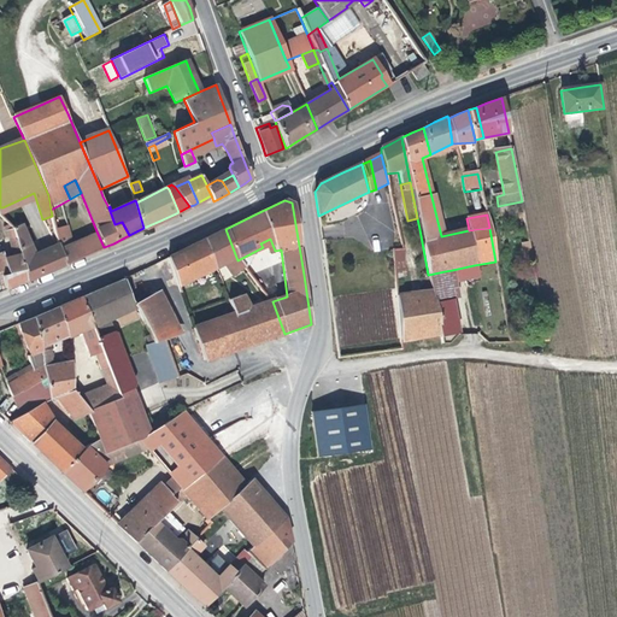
[(410,231),(419,229),(417,218),(407,221),(410,231)]
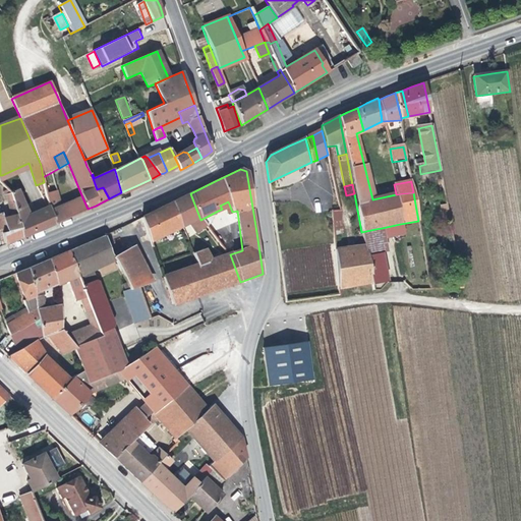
[(32,233),(44,228),(38,216),(30,219),(16,189),(9,191),(12,198),(22,223),(17,225),(22,237),(32,233)]
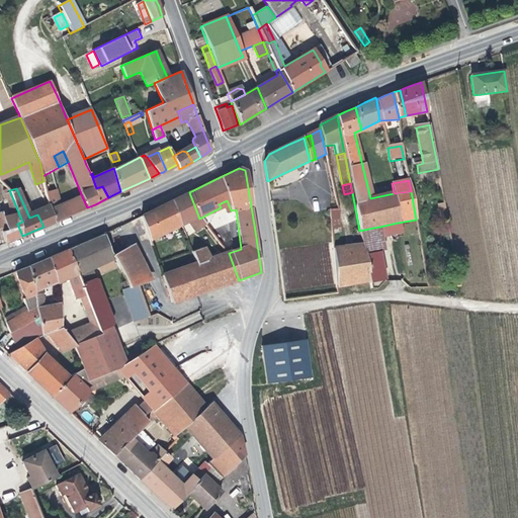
[(64,219),(71,214),(69,207),(68,203),(62,205),(58,190),(47,193),(51,209),(53,223),(64,219)]
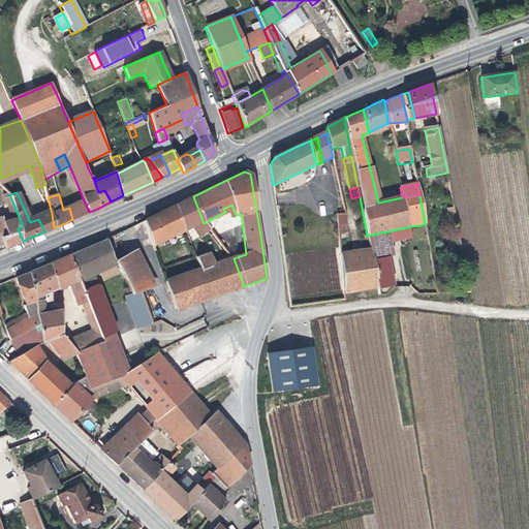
[(176,205),(184,230),(186,231),(195,227),(199,238),(211,232),(204,223),(193,196),(185,200),(176,205)]
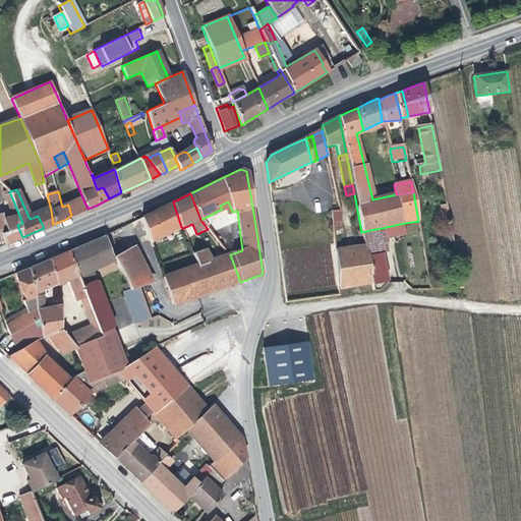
[(75,214),(88,209),(82,197),(68,205),(69,209),(73,207),(75,214)]
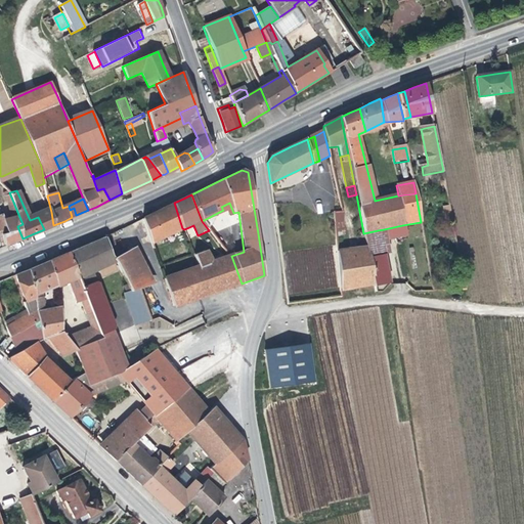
[(12,229),(17,226),(23,224),(12,200),(9,202),(10,204),(8,205),(13,217),(6,221),(9,229),(12,229)]
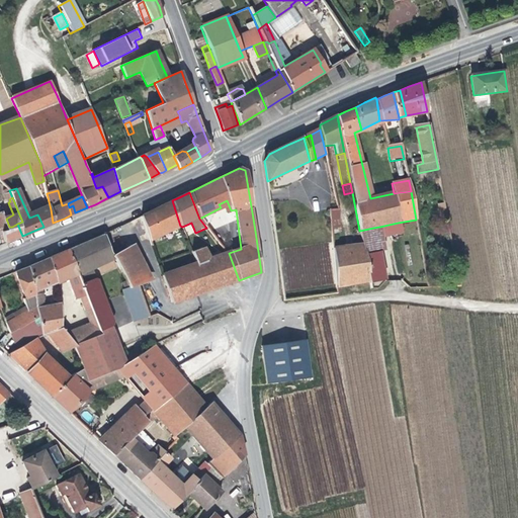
[(143,216),(150,241),(180,226),(172,200),(158,207),(143,216)]
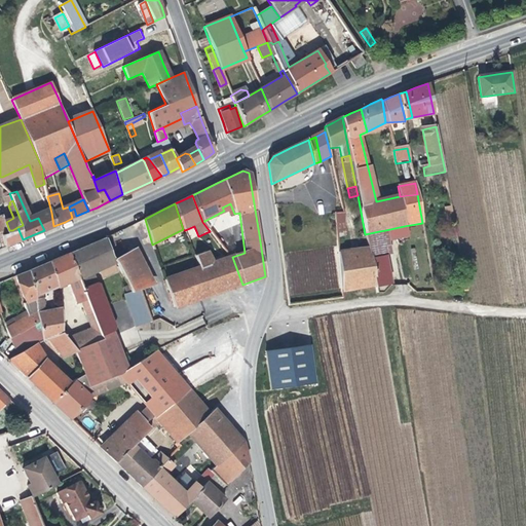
[(447,219),(453,217),(452,208),(444,209),(447,219)]
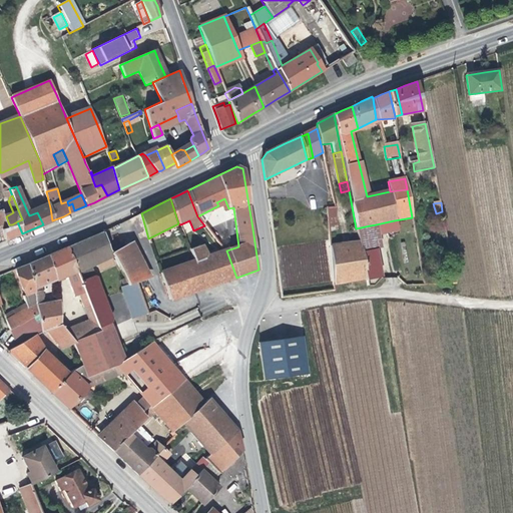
[(43,224),(52,220),(50,207),(37,212),(43,224)]
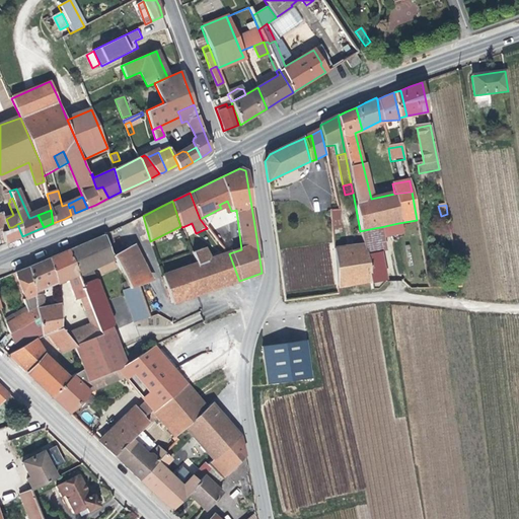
[(332,228),(339,227),(338,211),(330,212),(332,228)]
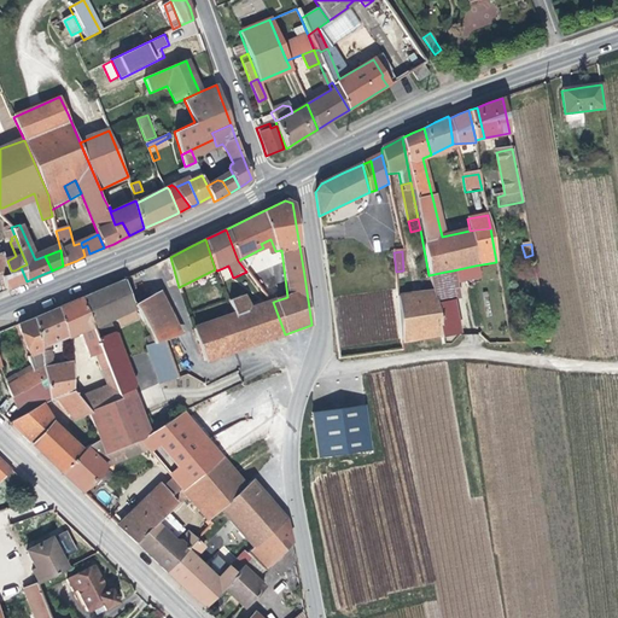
[(0,273),(11,270),(7,261),(4,252),(0,254),(0,273)]
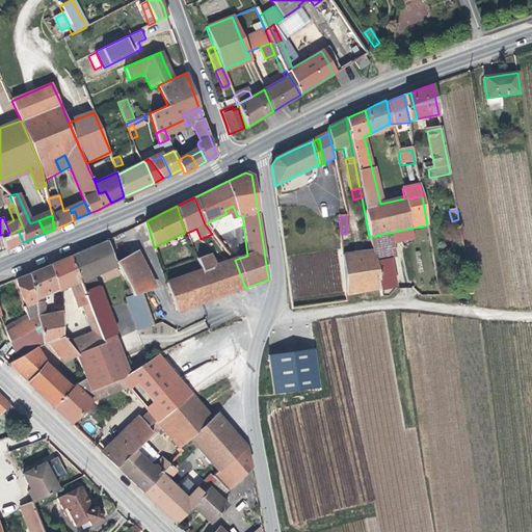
[(390,233),(392,243),(410,239),(408,229),(390,233)]
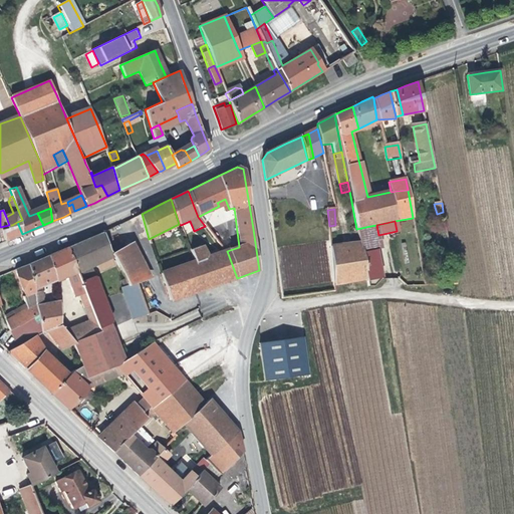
[(0,243),(5,241),(22,234),(17,222),(12,225),(9,225),(0,227),(0,243)]
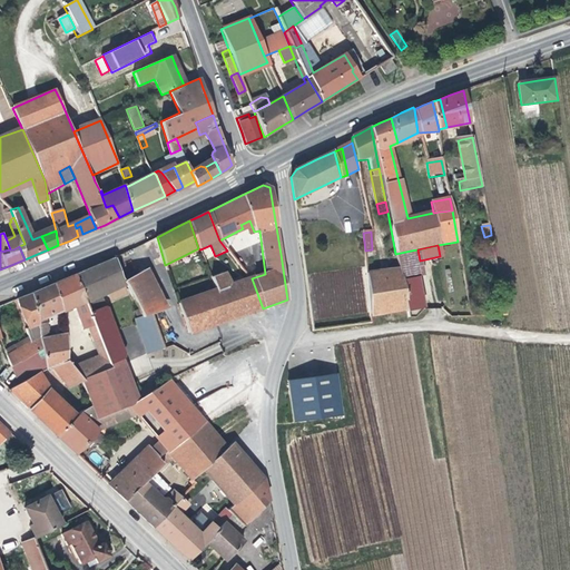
[(371,314),(406,310),(401,281),(399,269),(375,273),(372,249),(365,251),(365,261),(371,314)]
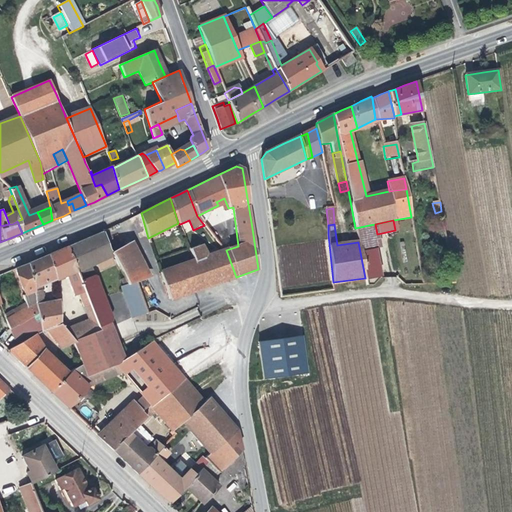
[(374,249),(372,235),(369,225),(355,228),(358,242),(360,252),(374,249)]
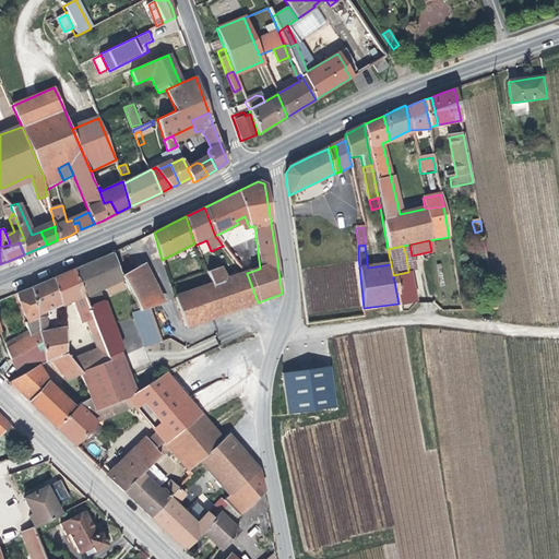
[(113,252),(97,259),(100,265),(99,266),(108,286),(122,280),(121,275),(113,252)]
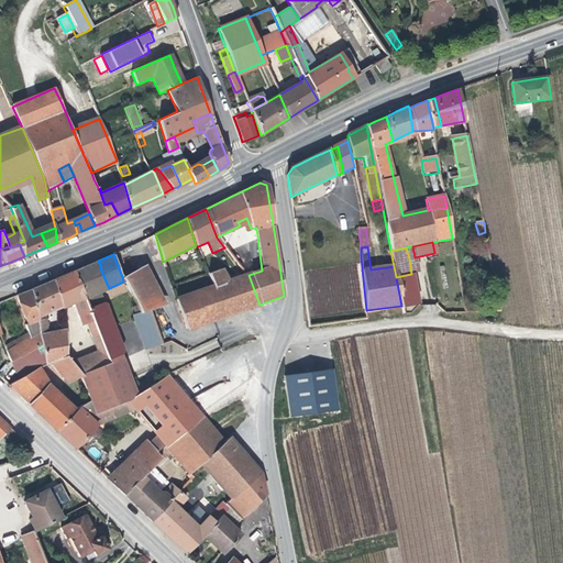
[(359,319),(367,318),(366,310),(361,257),(348,258),(349,272),(354,271),(359,319)]
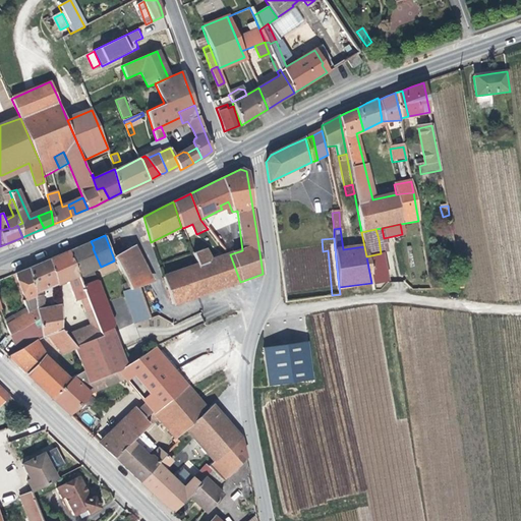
[(87,243),(81,245),(93,270),(101,267),(93,248),(94,247),(91,241),(87,243)]
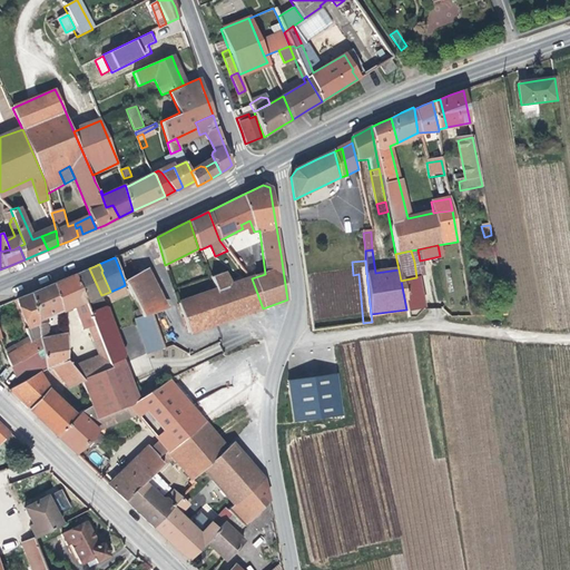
[(89,268),(76,274),(89,312),(105,351),(110,364),(123,360),(123,355),(99,295),(101,295),(89,268)]
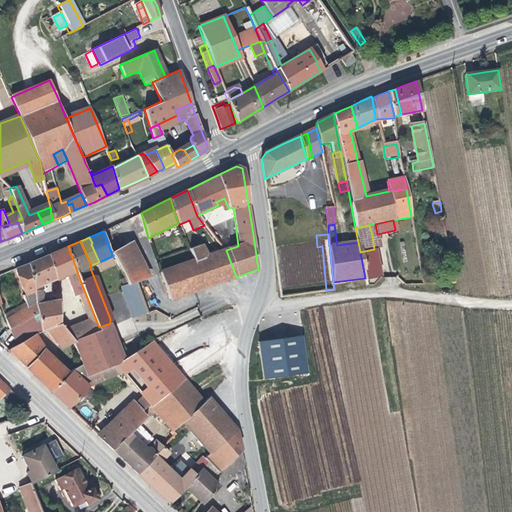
[(111,252),(112,256),(126,285),(136,282),(142,279),(126,245),(111,252)]
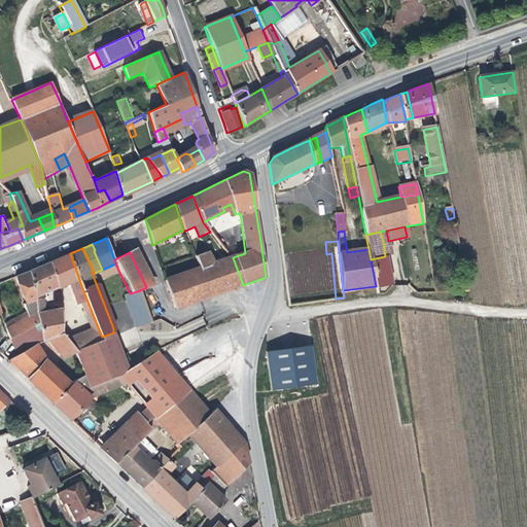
[(60,257),(48,261),(58,283),(59,287),(73,281),(76,290),(82,288),(70,253),(60,257)]
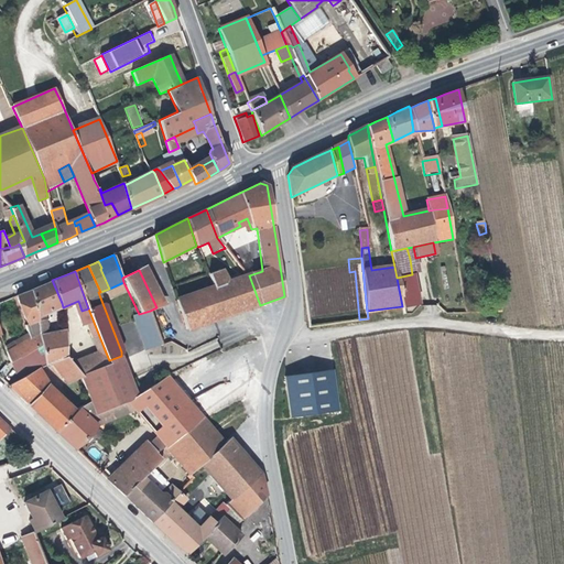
[(219,271),(208,275),(214,289),(176,301),(186,332),(245,312),(248,310),(238,279),(227,283),(225,284),(219,271)]
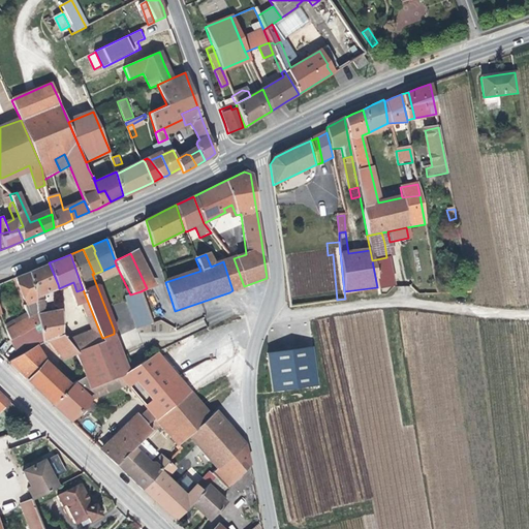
[(378,293),(389,293),(394,287),(386,257),(372,260),(377,287),(378,293)]
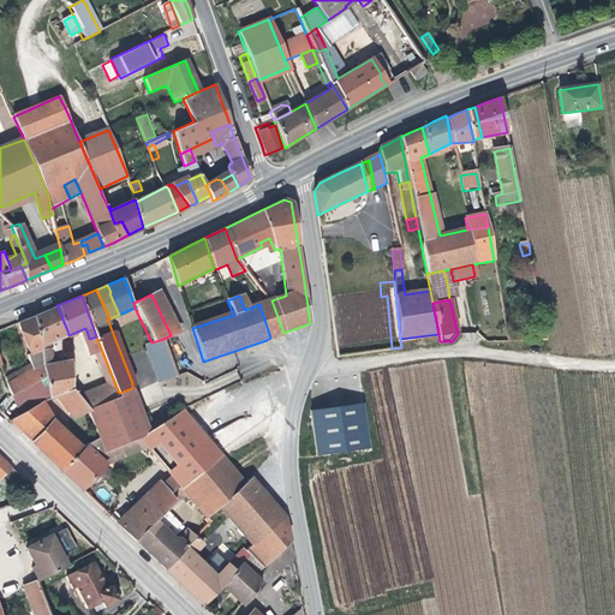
[(260,304),(270,338),(284,333),(272,300),(267,302),(260,304)]
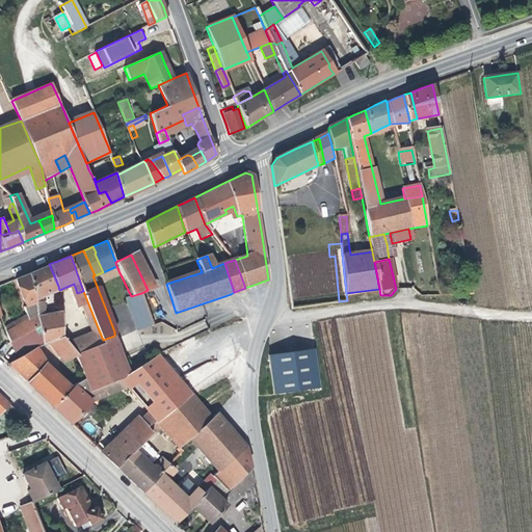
[(28,272),(34,300),(36,309),(41,327),(44,345),(49,343),(63,336),(62,312),(46,315),(42,293),(58,286),(49,264),(38,268),(28,272)]
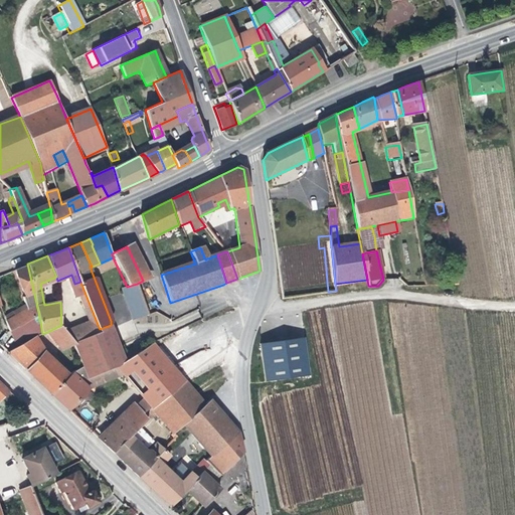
[(27,264),(14,269),(24,295),(33,291),(27,264)]
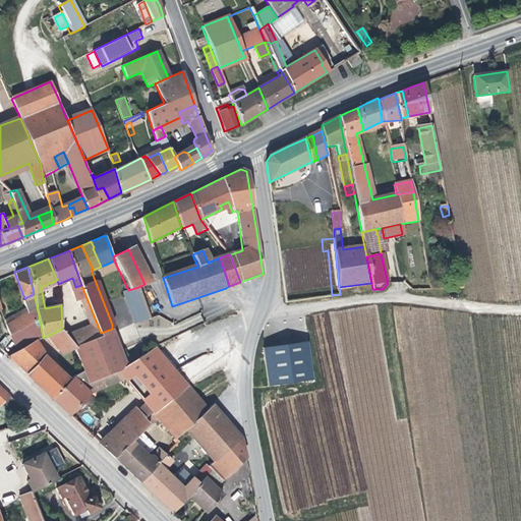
[(138,287),(128,290),(123,292),(134,324),(149,319),(138,287)]
